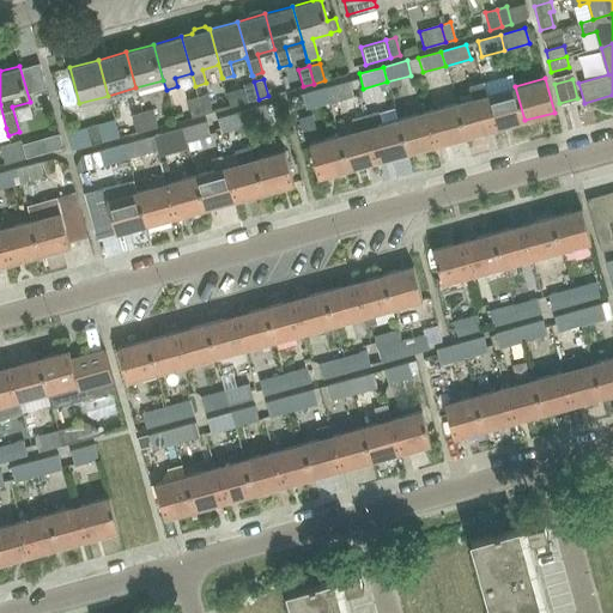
[(350,80),(325,87),(329,102),(353,96),(350,80)]
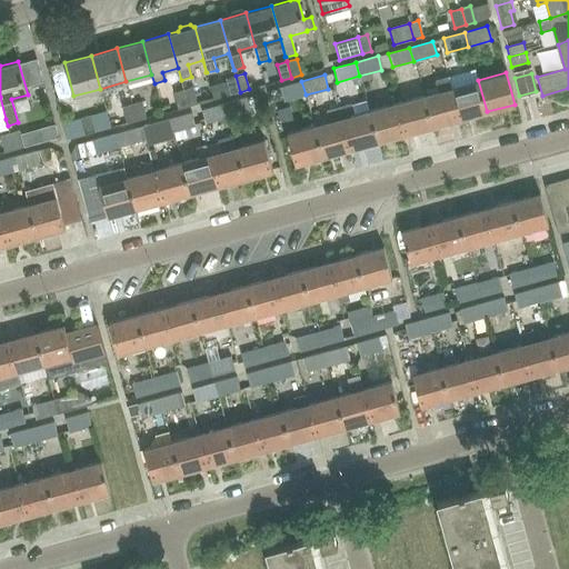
[(230,95),(240,92),(236,76),(226,78),(230,95)]
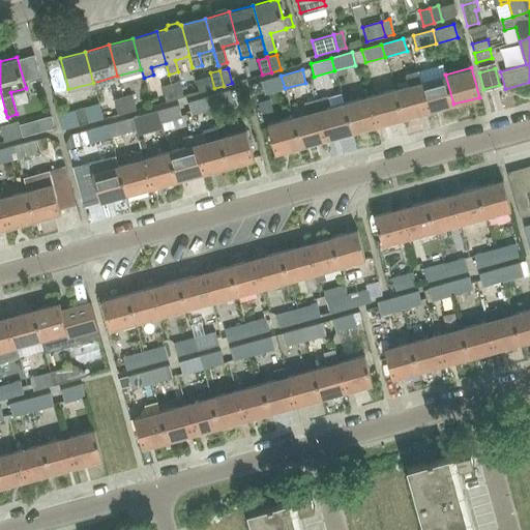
[(407,85),(394,89),(403,118),(428,111),(419,82),(416,70),(404,74),(407,85)]
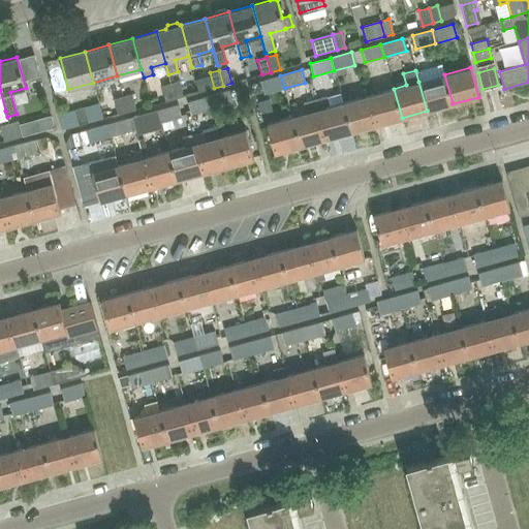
[(427,111),(453,103),(444,74),(418,82),(427,111)]
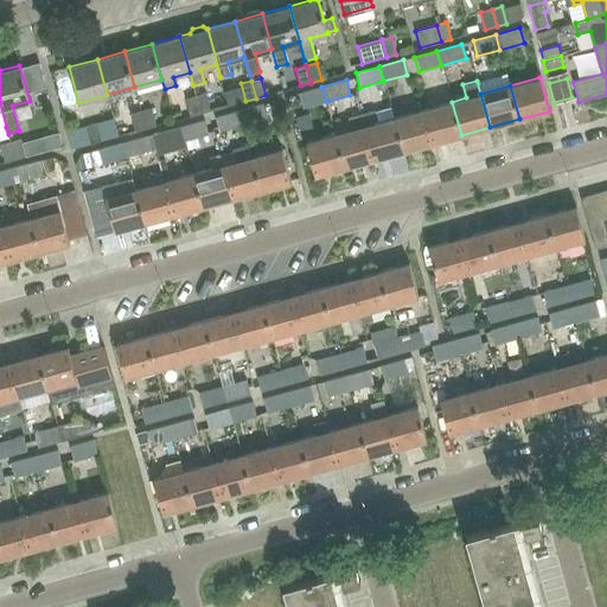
[(321,87),(299,93),(302,108),(326,101),(321,87)]
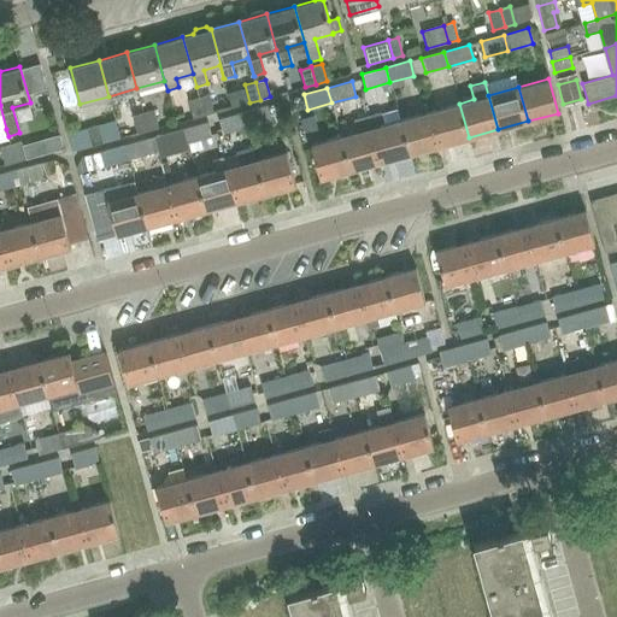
[(204,115),(215,112),(210,95),(199,98),(204,115)]
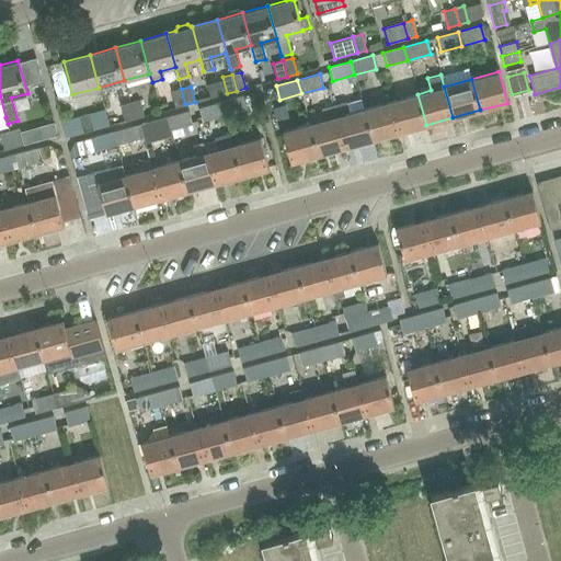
[(175,107),(185,104),(181,89),(172,91),(175,107)]
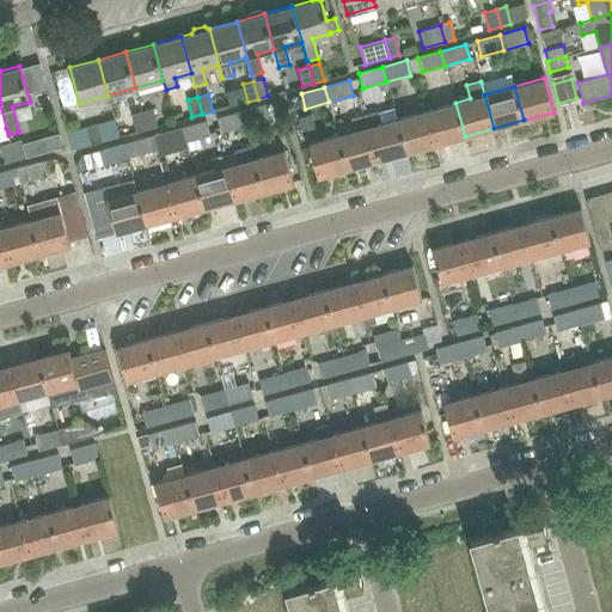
[(435,145),(465,136),(456,103),(426,110),(435,145)]
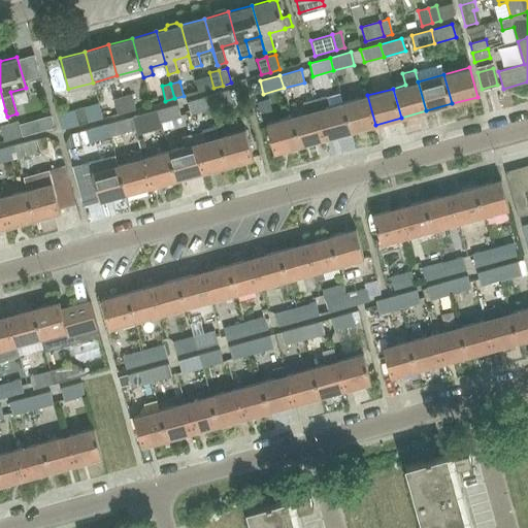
[(211,108),(231,103),(228,90),(207,96),(211,108)]
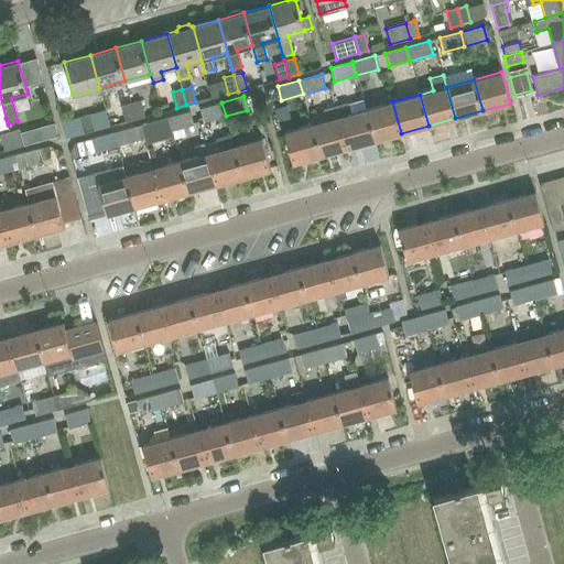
[(136,119),(145,117),(141,100),(131,104),(136,119)]
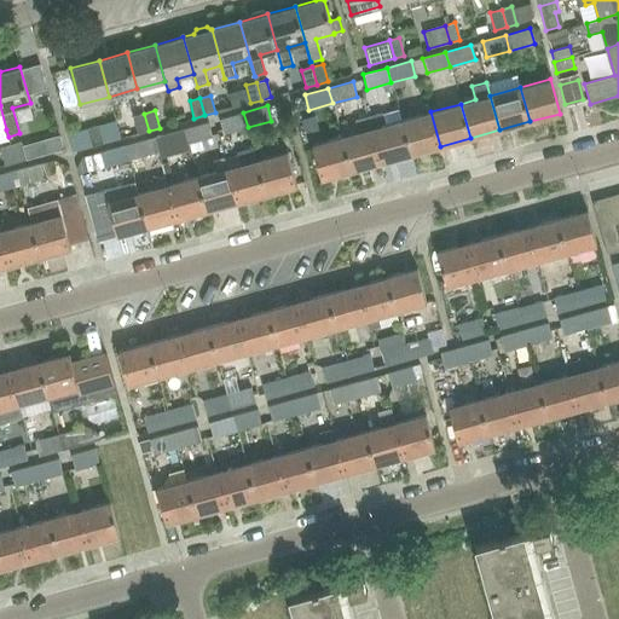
[(410,155),(440,146),(431,111),(401,120),(410,155)]
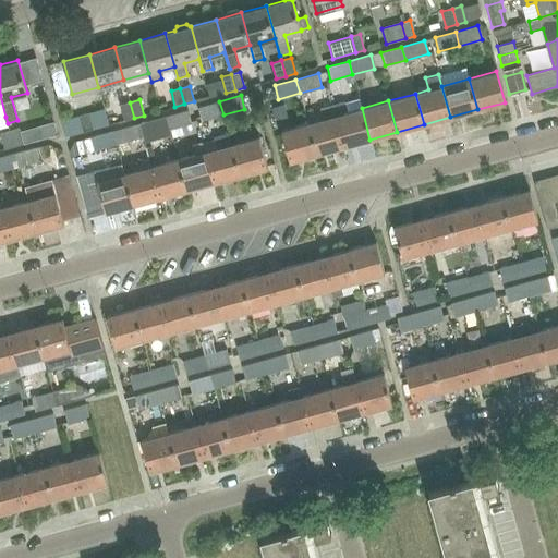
[(201,121),(223,114),(219,101),(197,107),(201,121)]
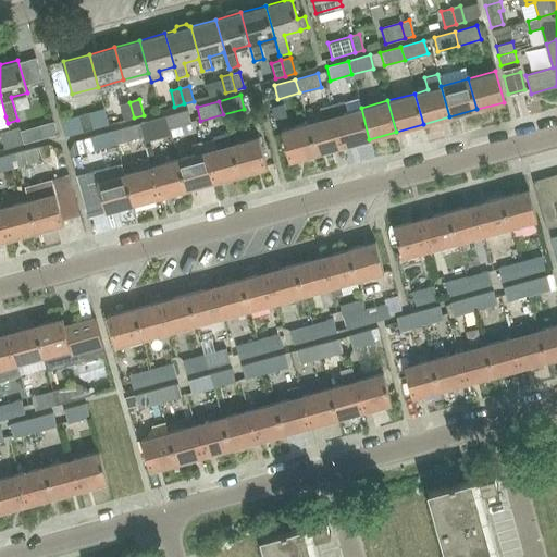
[(124,120),(134,118),(130,102),(120,104),(124,120)]
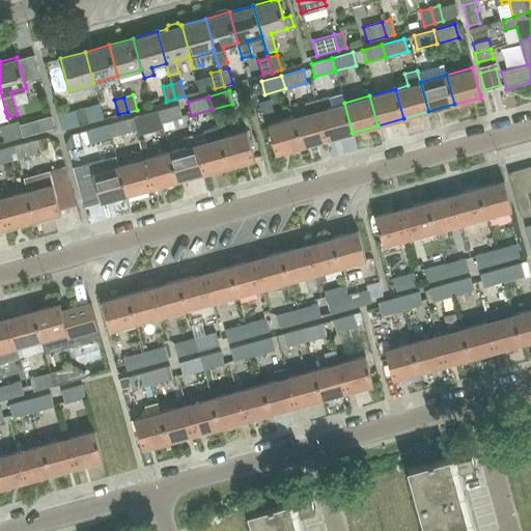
[(316,101),(327,139),(352,133),(344,103),(332,107),(330,98),(316,101)]
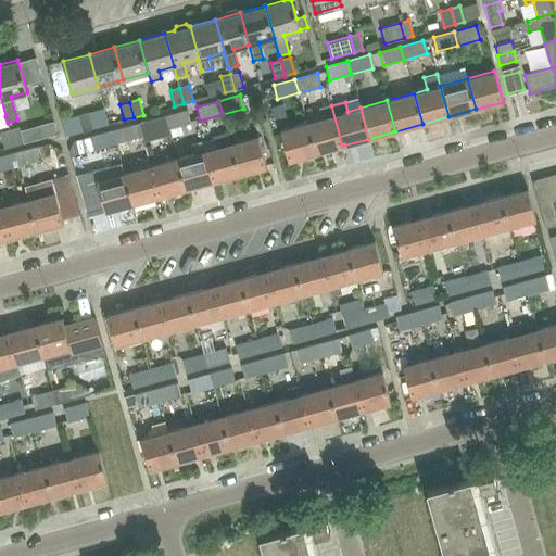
[(306,123),(315,153),(342,146),(331,105),(318,109),(321,118),(306,123)]
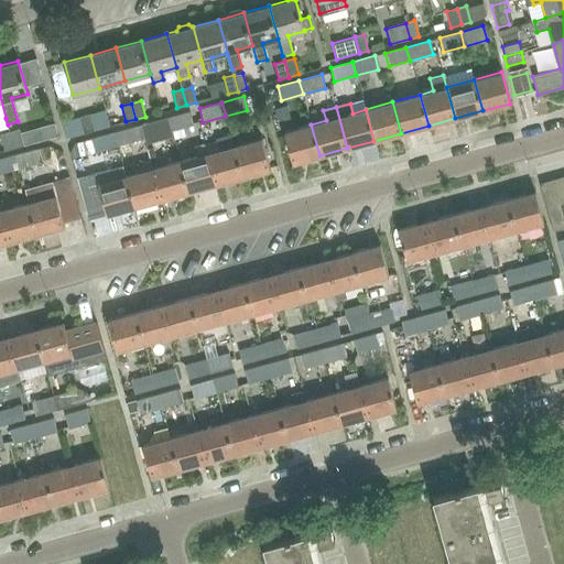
[(167,118),(171,131),(193,125),(190,111),(167,118)]
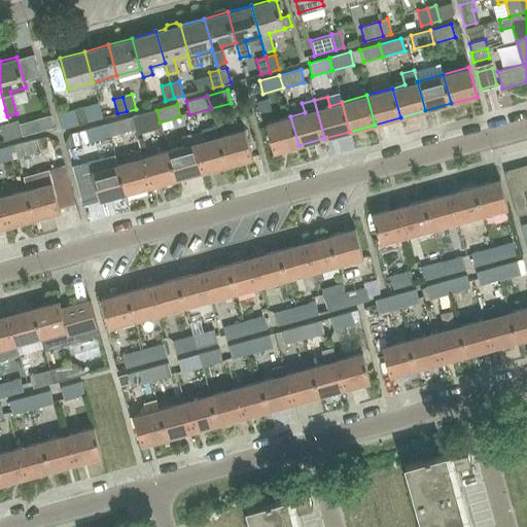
[(78,125),(88,121),(83,107),(74,109),(78,125)]
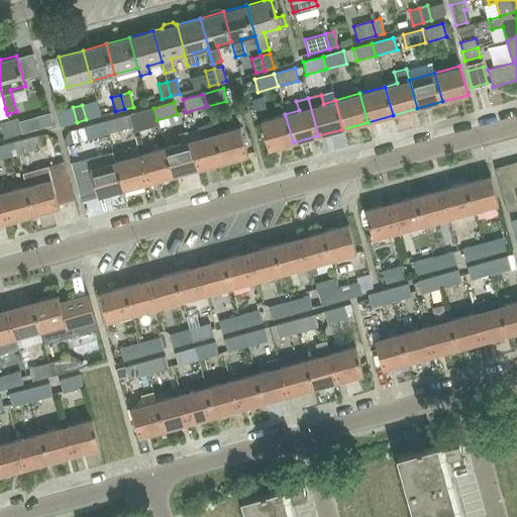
[(136,125),(157,120),(153,108),(133,113),(136,125)]
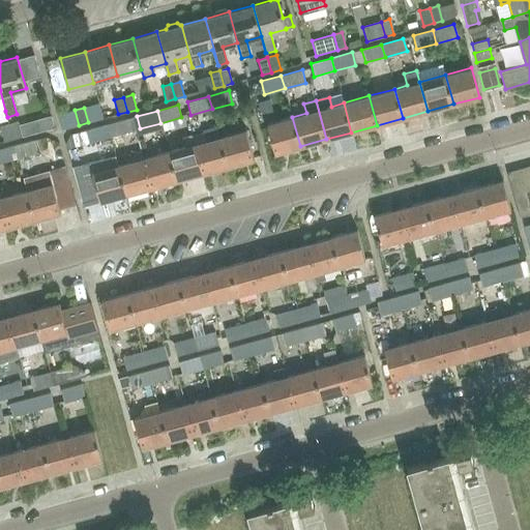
[(274,153),(300,146),(292,117),(266,124),(274,153)]
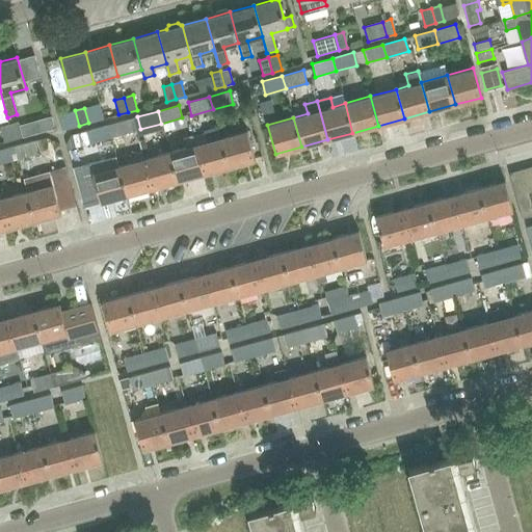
[(107,125),(111,137),(131,132),(128,118),(107,125)]
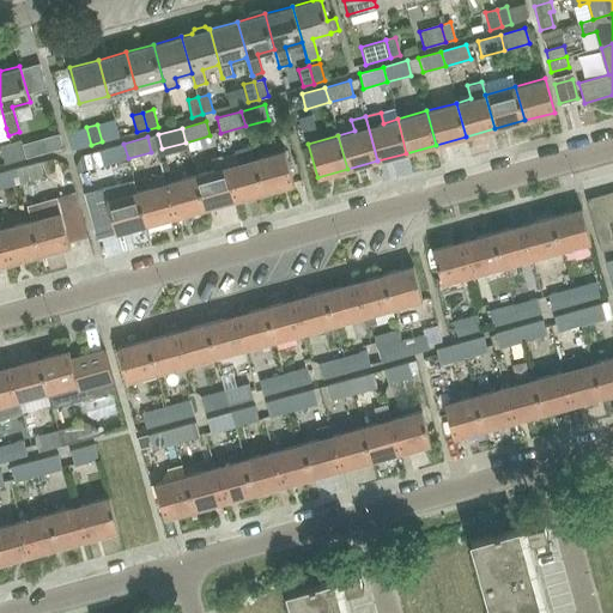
[(16,161),(25,158),(20,140),(11,144),(16,161)]
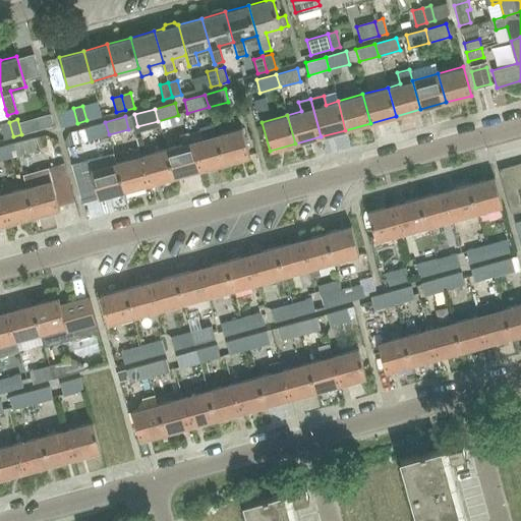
[(4,139),(13,136),(9,122),(0,124),(4,139)]
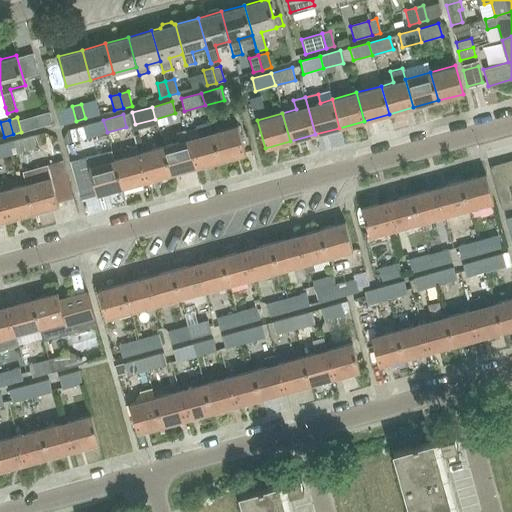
[(87,137),(107,132),(103,120),(83,125),(87,137)]
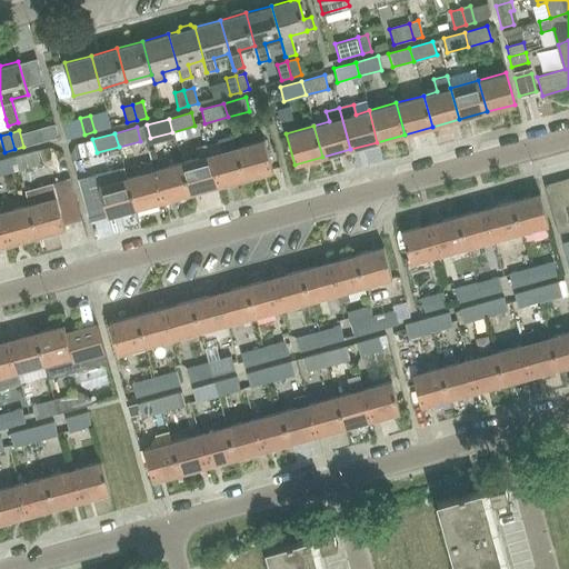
[(236,147),(245,179),(272,171),(263,139),(236,147)]
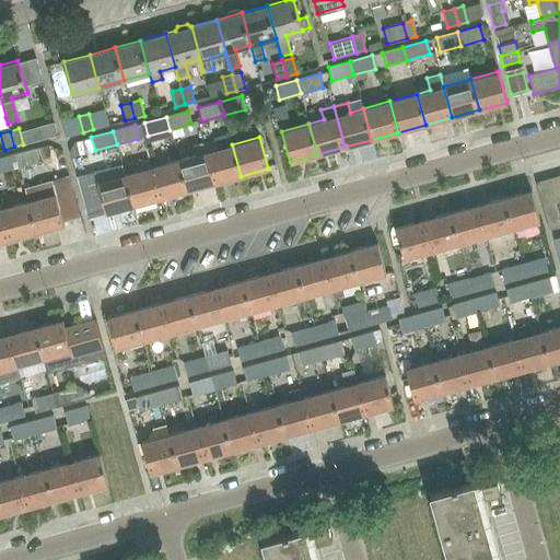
[(232,144),(218,149),(216,141),(203,144),(206,152),(205,152),(214,184),(241,176),(232,144)]
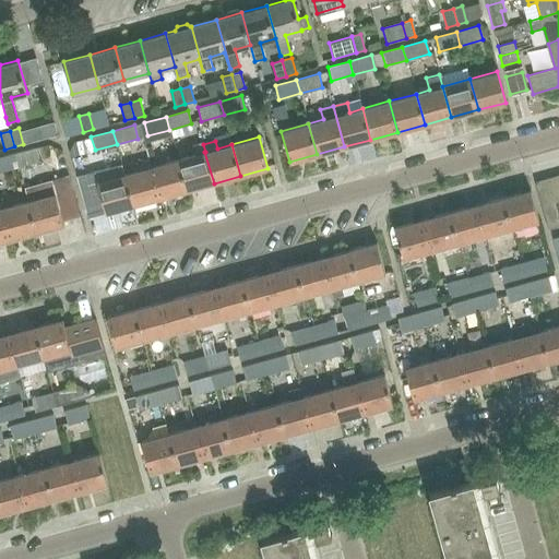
[(36,146),(16,152),(20,166),(40,159),(36,146)]
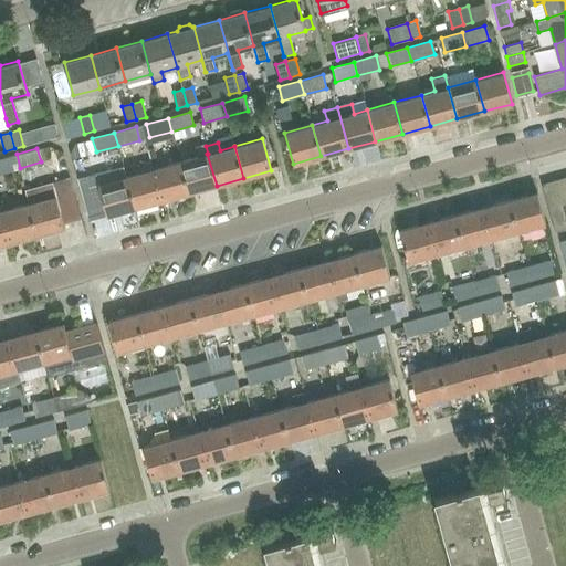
[(17,154),(0,158),(0,173),(20,168),(17,154)]
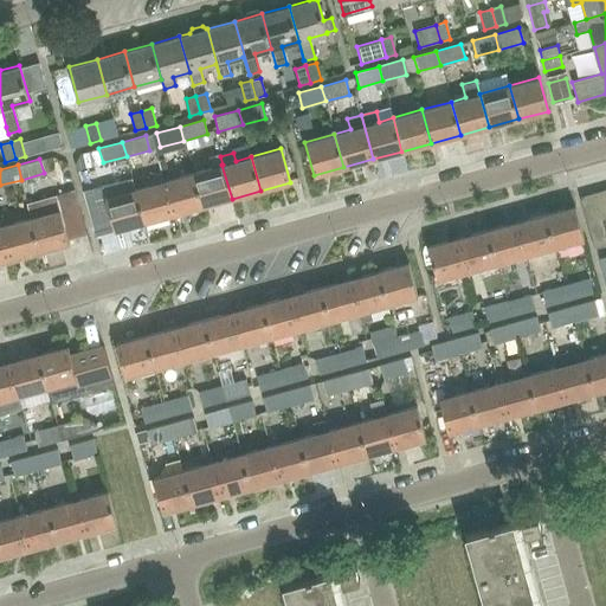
[(202,206),(232,199),(221,165),(193,173),(202,206)]
